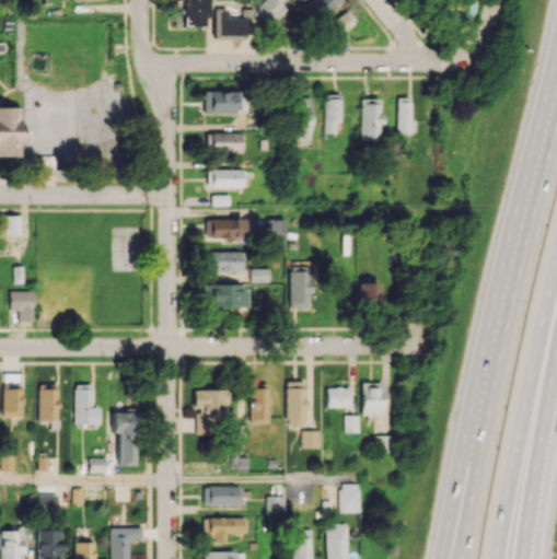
[(182,0),(183,25),(208,24),(207,0),(182,0)]
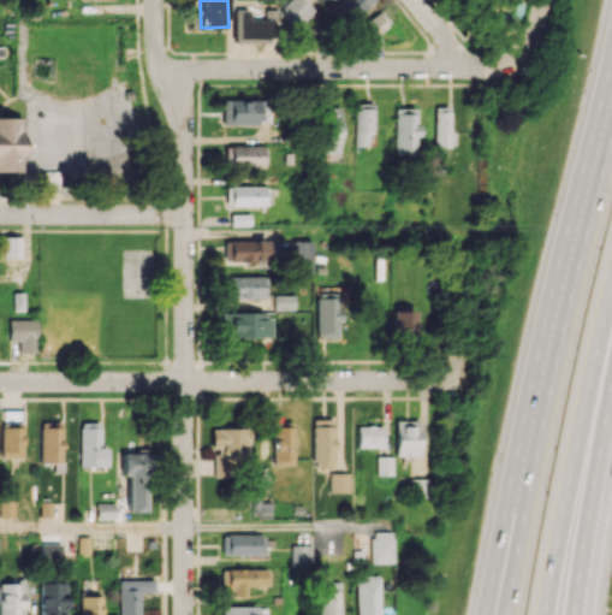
[(303,27),(318,12),(303,0),(296,0),(286,12),(303,27)]
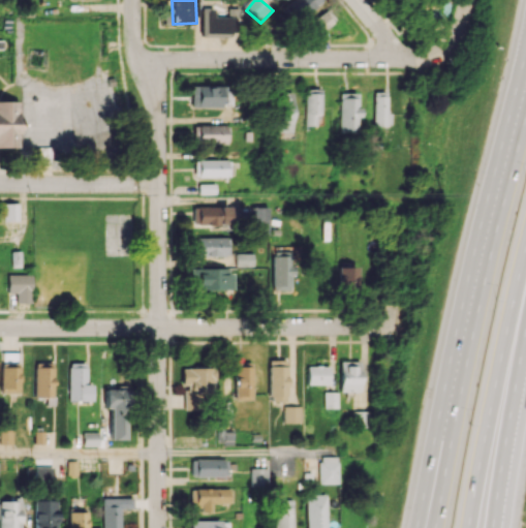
[(295,0),(287,7),(301,22),(325,0),(295,0)]
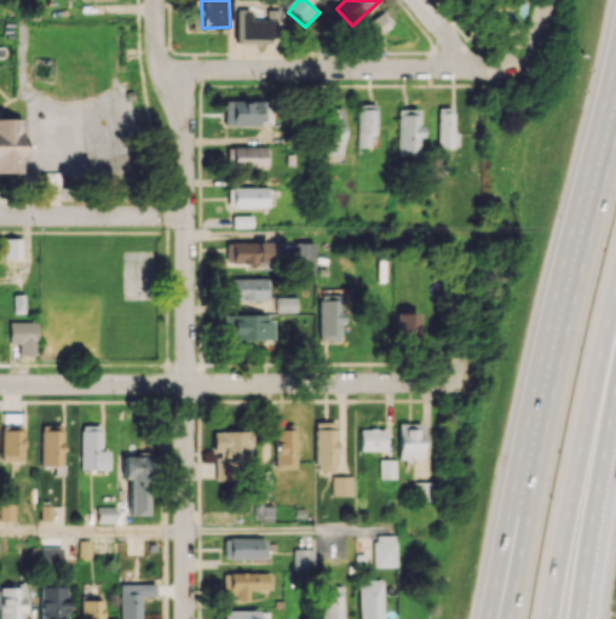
[(237,11),(237,44),(272,44),(274,22),(252,21),(252,11),(237,11)]
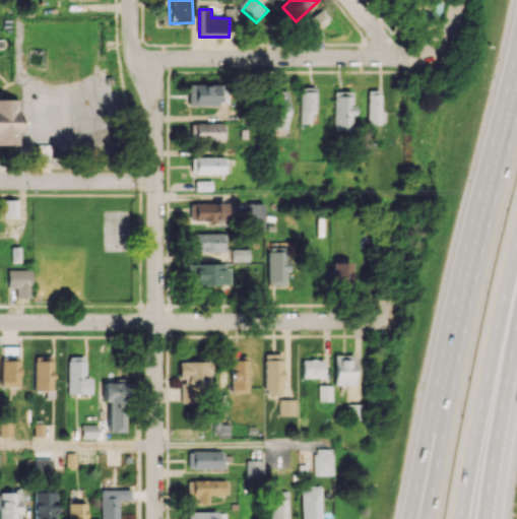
[(314,34),(330,19),(321,10),(305,24),(314,34)]
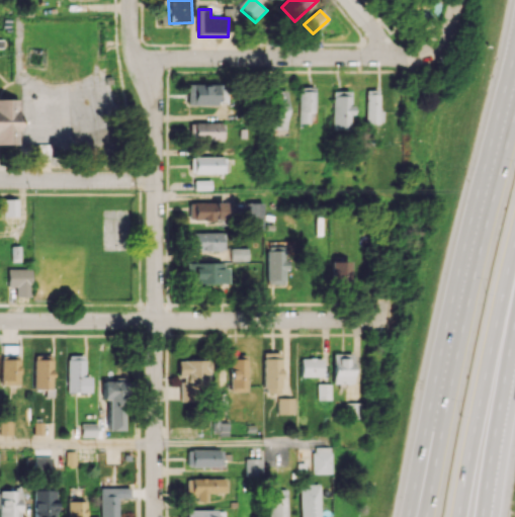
[(188,106),(220,106),(220,103),(228,103),(229,86),(189,84),(188,106)]
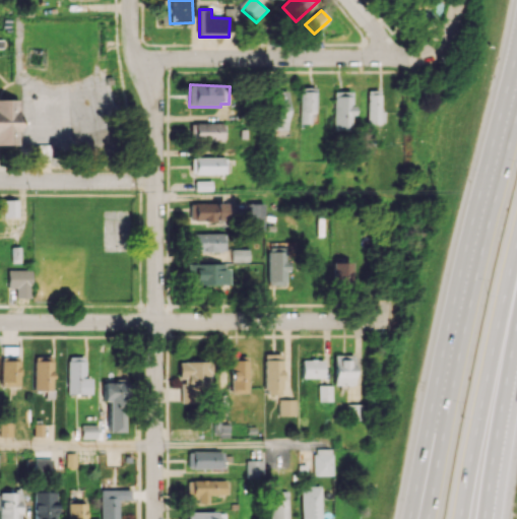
[(303,124),(318,123),(317,88),(302,88),(303,124)]
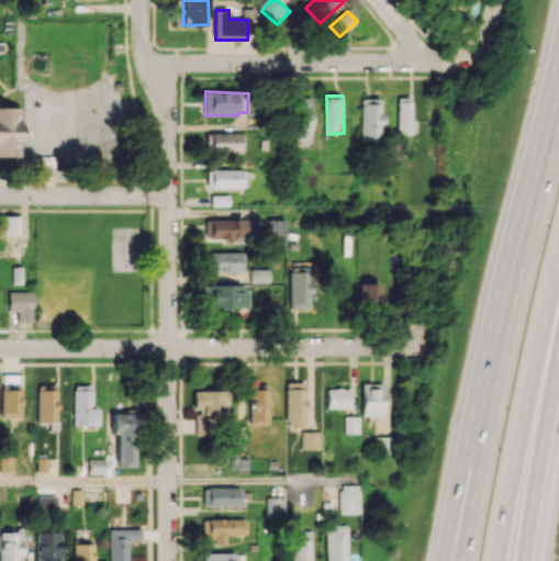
[(414,121),(414,98),(400,98),(400,134),(418,134),(418,121),(414,121)]
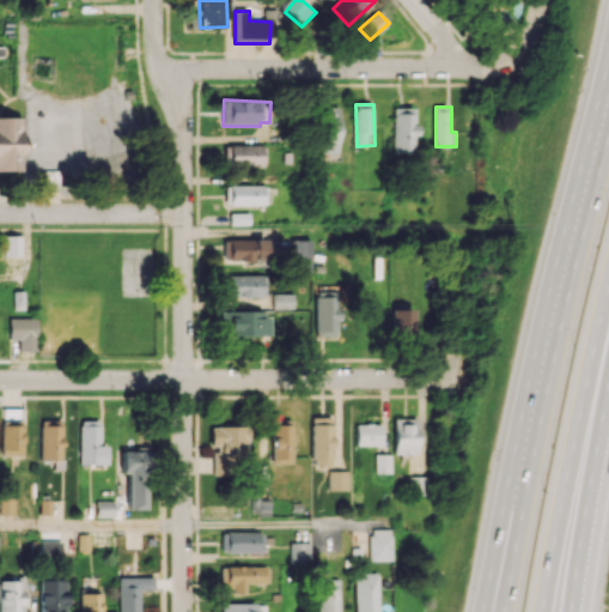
[(341,108),(323,108),(324,155),(341,153),(341,108)]
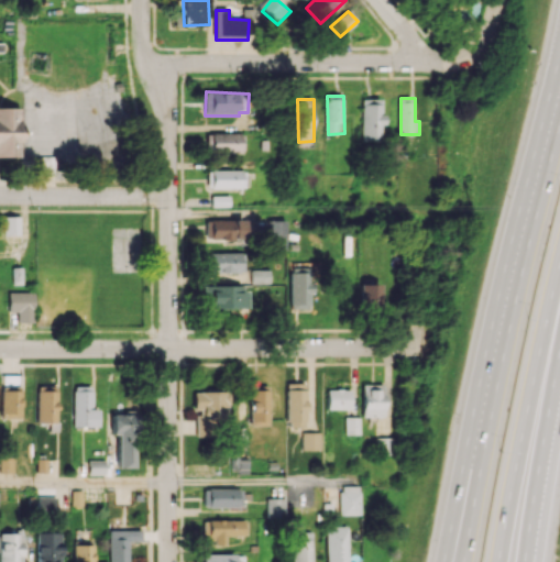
[(383,100),(364,100),(364,141),(383,141),(383,100)]
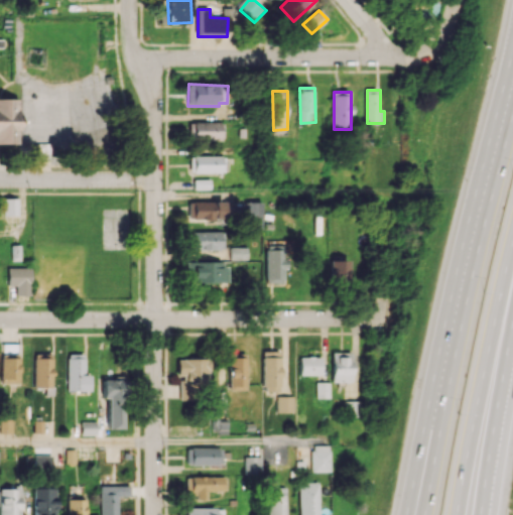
[(0,144),(20,144),(20,100),(0,99),(0,144)]
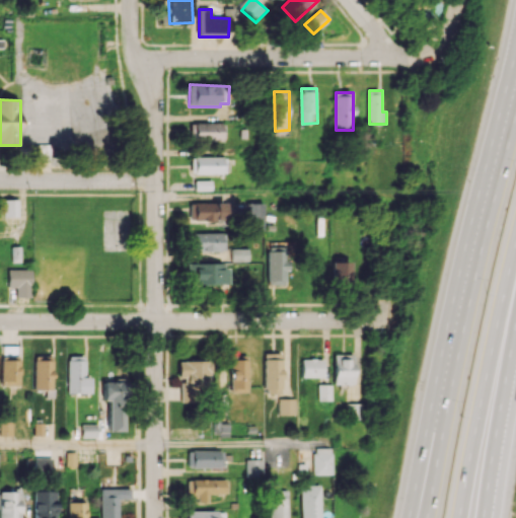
[(192,123),(192,141),(226,141),(226,124),(192,123)]
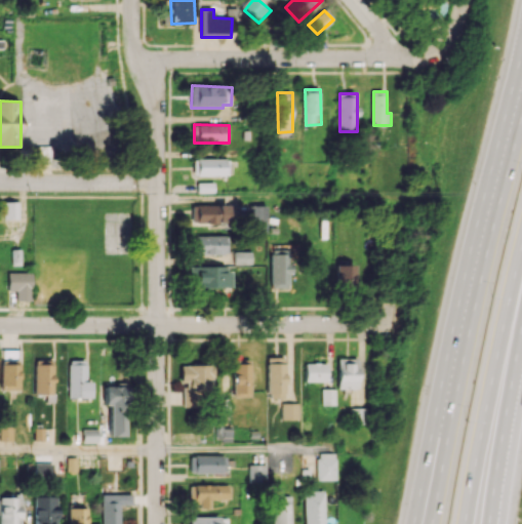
[(198,176),(230,176),(230,159),(198,159),(198,176)]
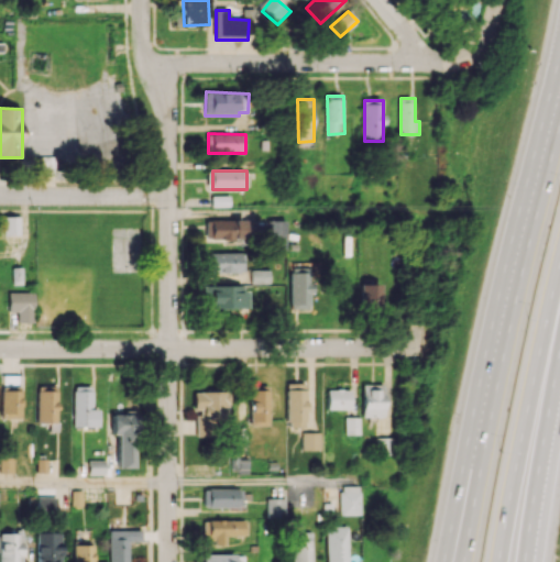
[(7,237),(23,237),(23,217),(6,218),(7,237)]
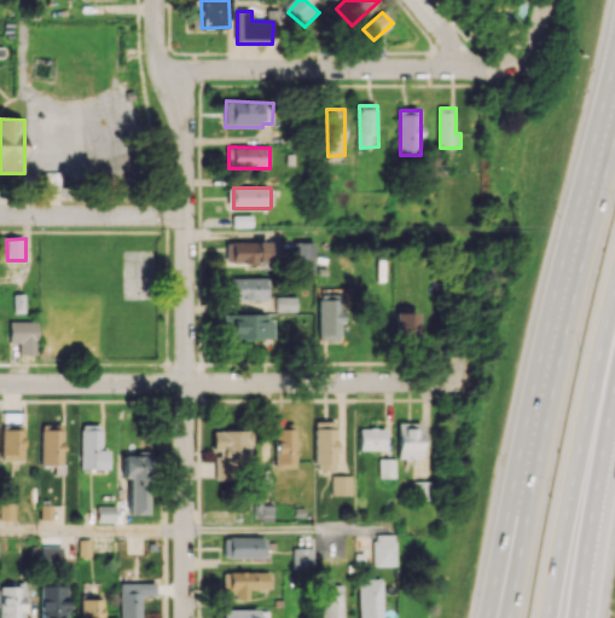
[(271,264),(271,243),(228,242),(228,264),(271,264)]
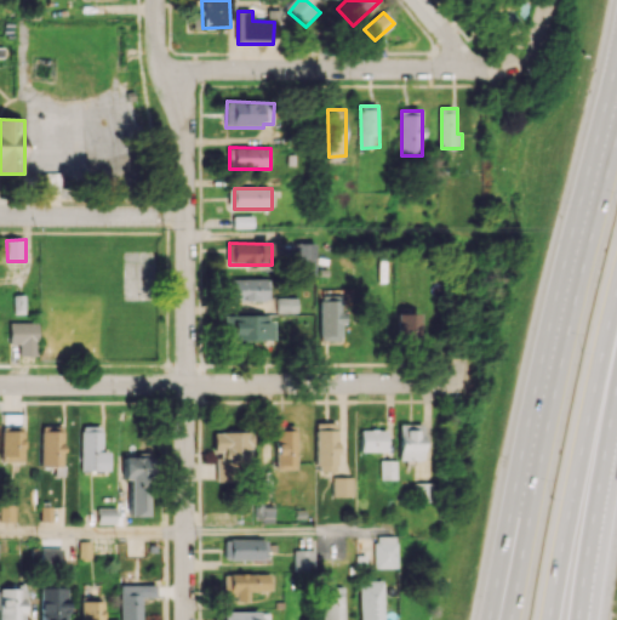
[(318,244),(298,244),(298,276),(318,276),(318,244)]
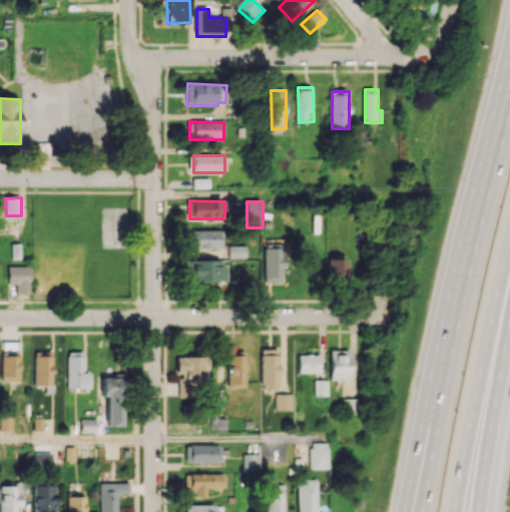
[(193,249),(224,248),(223,230),(193,230),(193,249)]
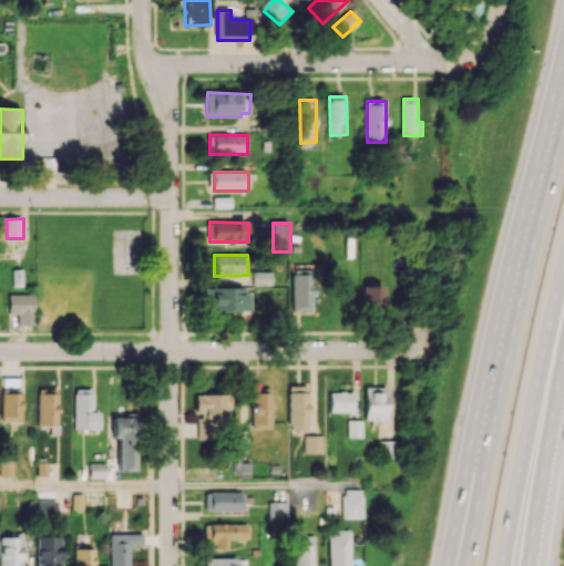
[(273,287),(274,273),(255,273),(255,286),(273,287)]
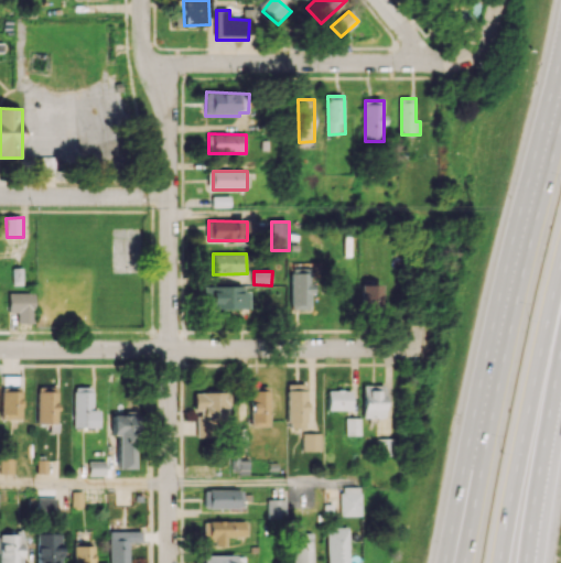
[(313,274),(293,273),(292,310),(312,311),(313,274)]
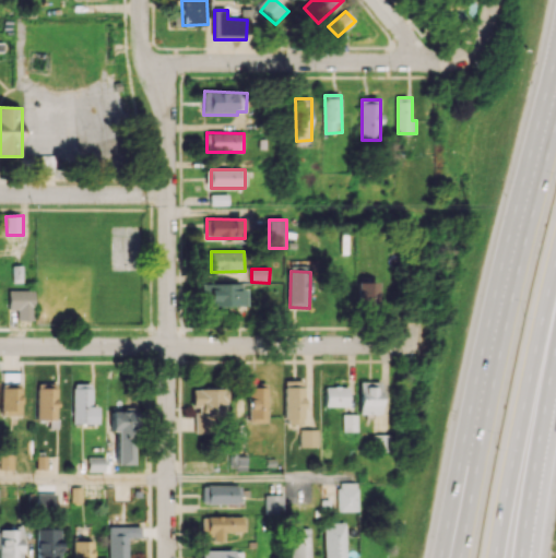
[(361,306),(381,306),(381,283),(361,283),(361,306)]
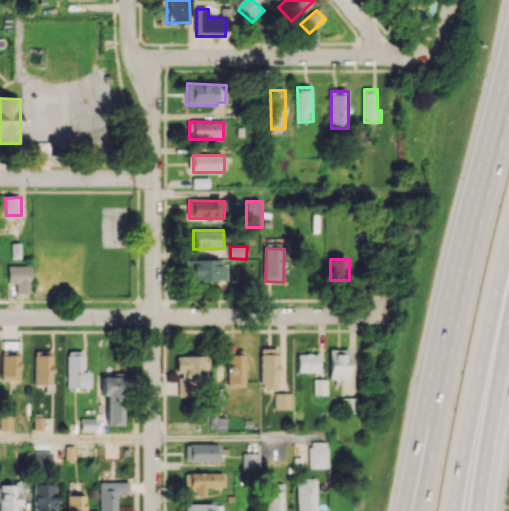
[(190,261),(190,282),(228,281),(228,261),(190,261)]
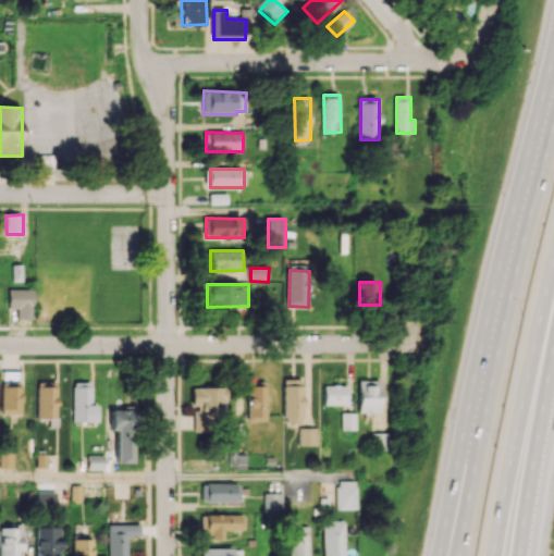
[(35,289),(10,289),(10,309),(20,309),(20,320),(36,320),(35,289)]
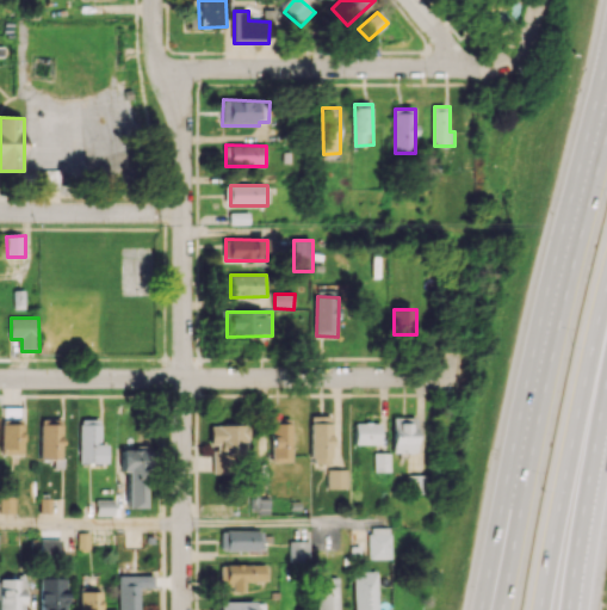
[(314,417),(313,463),(333,464),(334,417),(314,417)]
